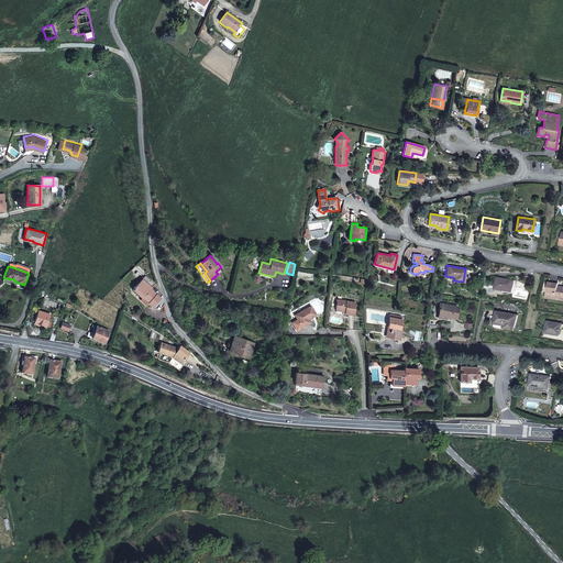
[(154,305),(159,310),(165,304),(161,299),(161,298),(152,288),(153,287),(152,287),(151,286),(153,283),(145,276),(143,278),(142,277),(132,289),(142,299),(144,297),(148,300),(147,302),(152,307),(153,306),(154,305)]
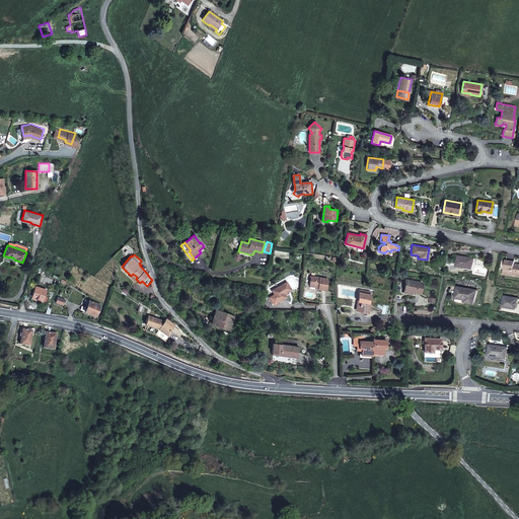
[(472,269),(473,268),(473,264),(474,258),(458,255),(456,267),(472,269)]
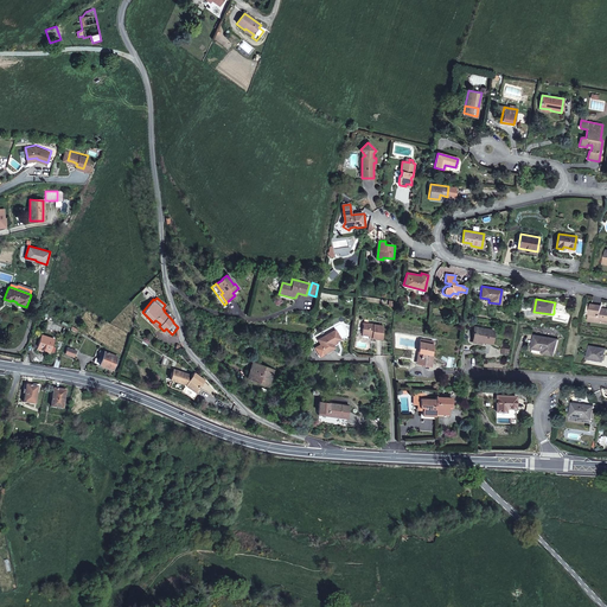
[(589,321),(604,324),(604,321),(606,321),(606,312),(602,312),(602,308),(604,306),(593,305),(589,321)]
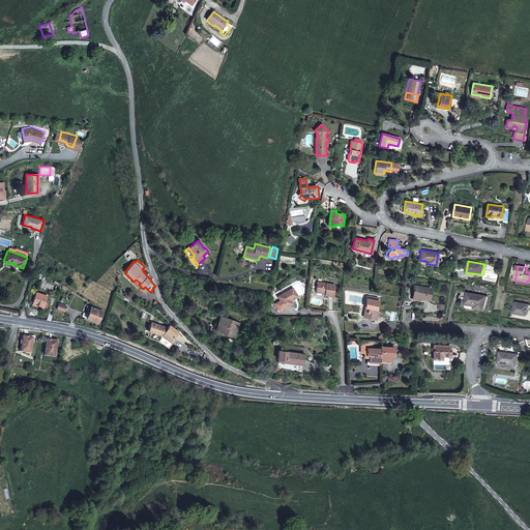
[(325,295),(325,297),(333,298),(335,287),(318,284),(317,293),(323,294),(325,295)]
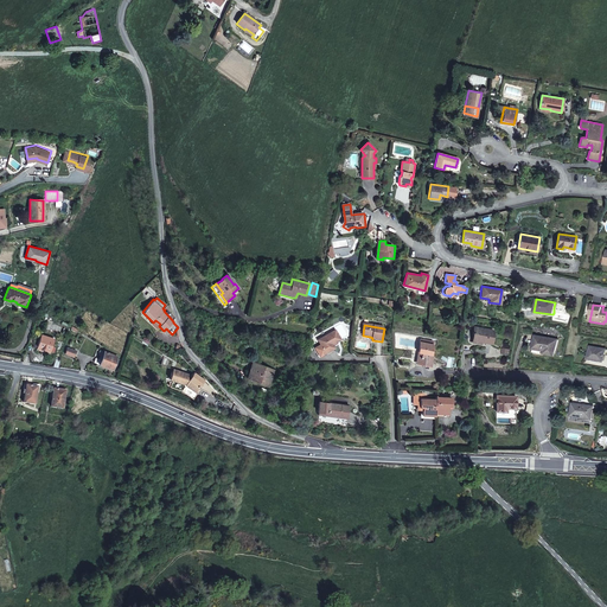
[(494,331),(474,327),(472,340),(492,343),(494,331)]
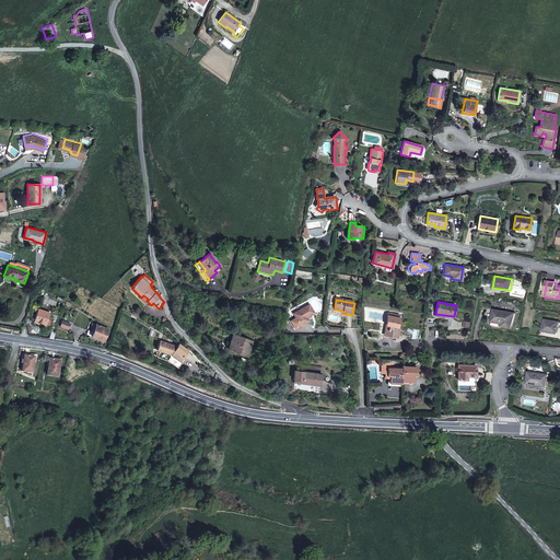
[(293,329),(300,326),(307,322),(305,317),(307,316),(308,316),(313,314),(310,305),(293,314),(293,315),(288,318),(293,329)]
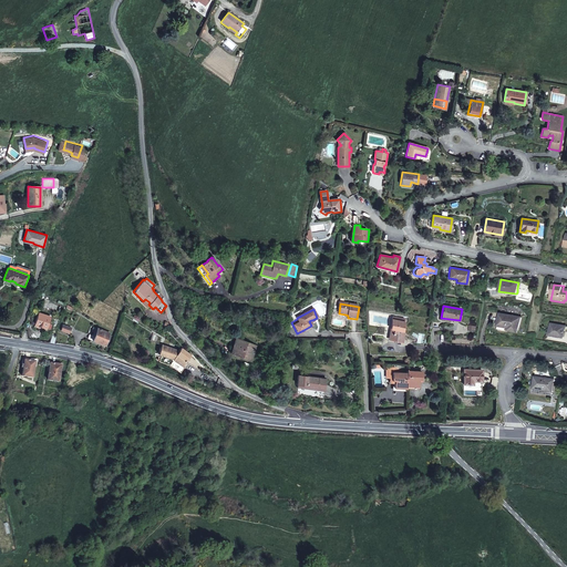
[(50,317),(39,312),(34,326),(37,327),(37,325),(50,329),(51,325),(48,323),(50,317)]
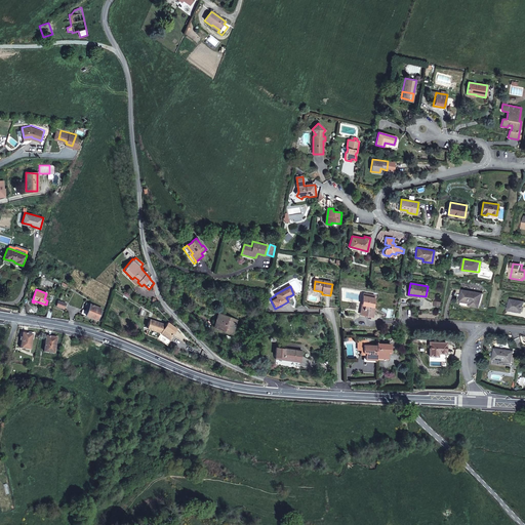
[(482,294),(462,290),(459,301),(471,304),(471,306),(480,308),(482,294)]
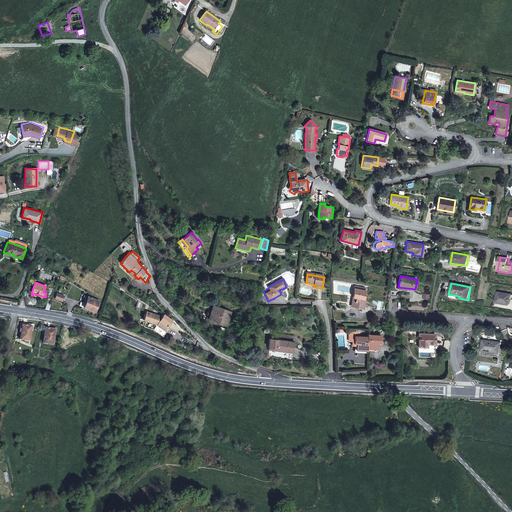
[(363,309),(364,303),(363,303),(363,299),(365,290),(354,288),(352,297),(351,301),(354,302),(353,307),(363,309)]
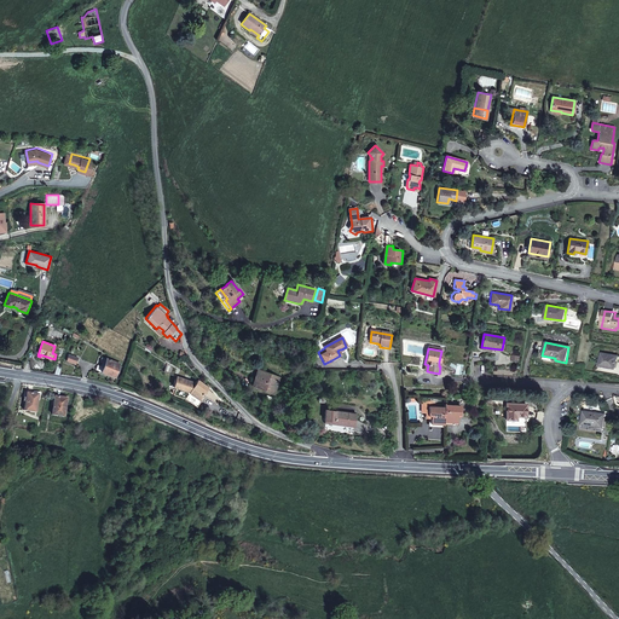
[(618,356),(601,353),(599,366),(617,369),(618,356)]
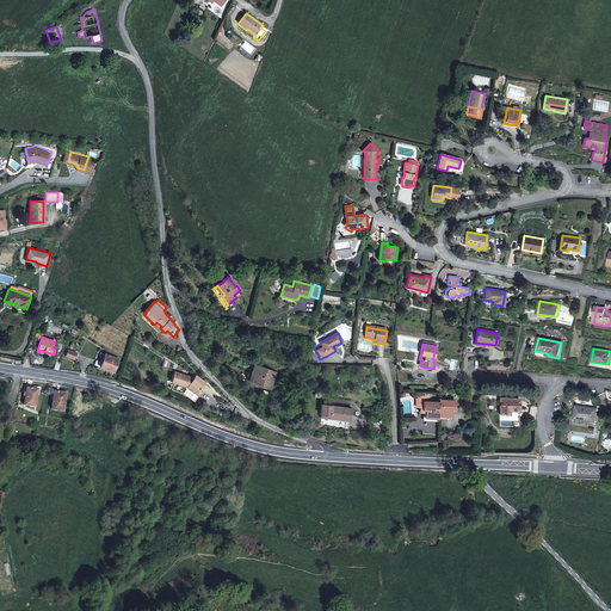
[(118,358),(105,353),(103,358),(102,362),(99,366),(113,372),(118,358)]
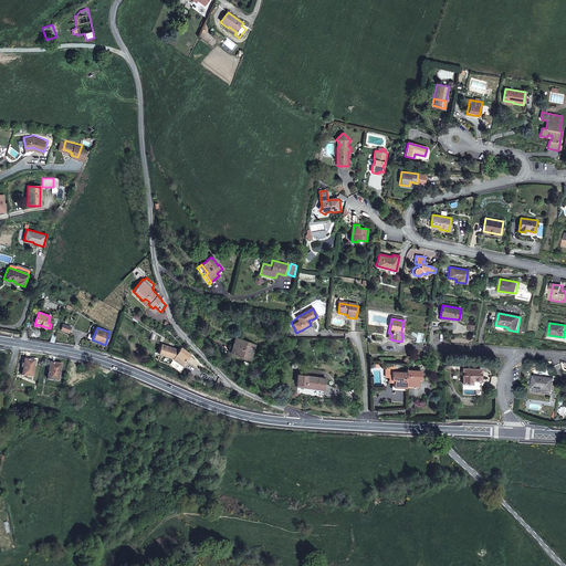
[(238,338),(232,353),(250,359),(255,345),(238,338)]
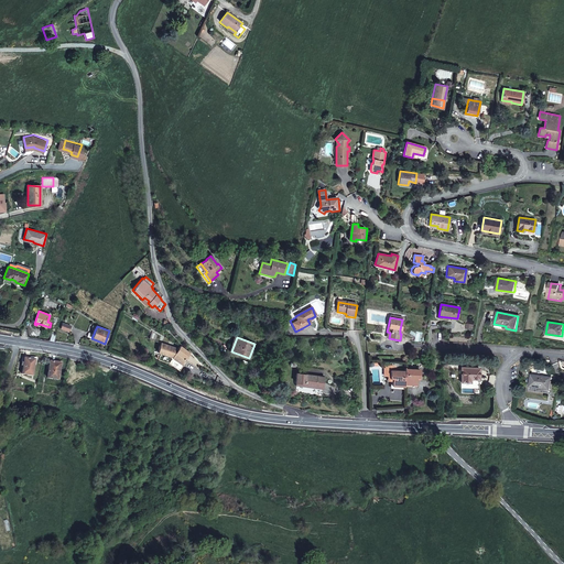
[(172,357),(183,365),(187,360),(185,359),(190,353),(180,346),(179,348),(161,343),(158,351),(160,353),(172,357)]
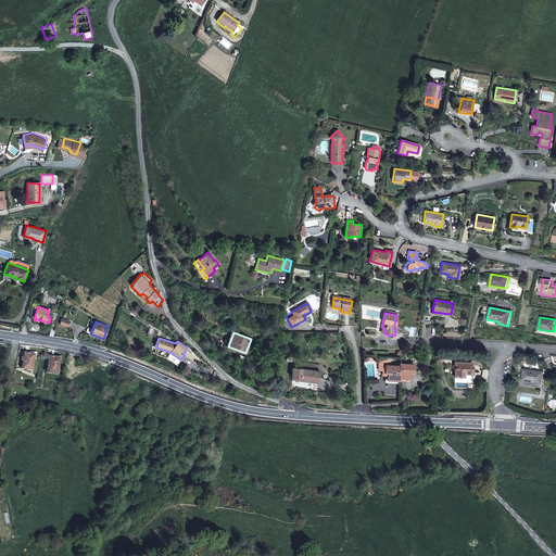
[(177,365),(180,359),(169,352),(158,348),(155,354),(166,357),(177,365)]
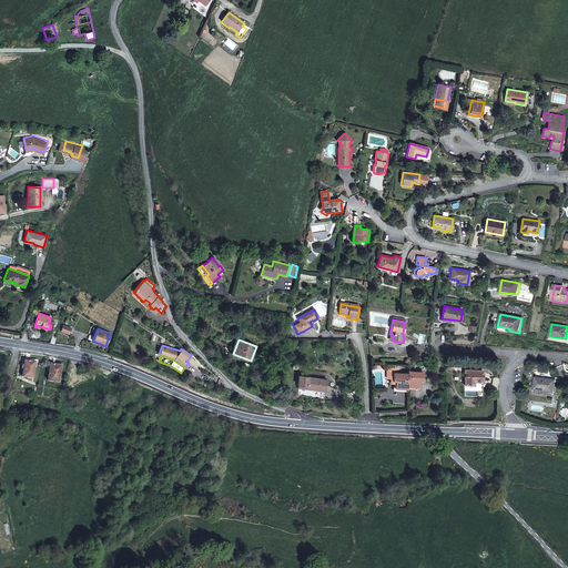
[(32,364),(23,363),(21,379),(30,381),(32,364)]
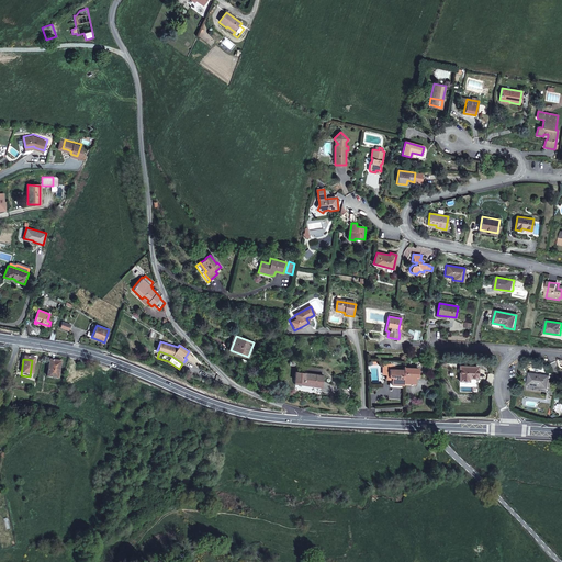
[(56,364),(46,363),(45,379),(55,381),(56,364)]
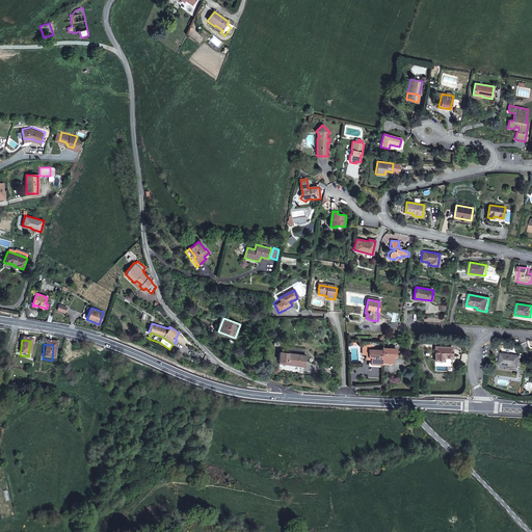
[(370,364),(381,365),(381,362),(381,349),(373,349),(374,345),(363,344),(362,354),(365,354),(365,358),(370,360),(370,364)]
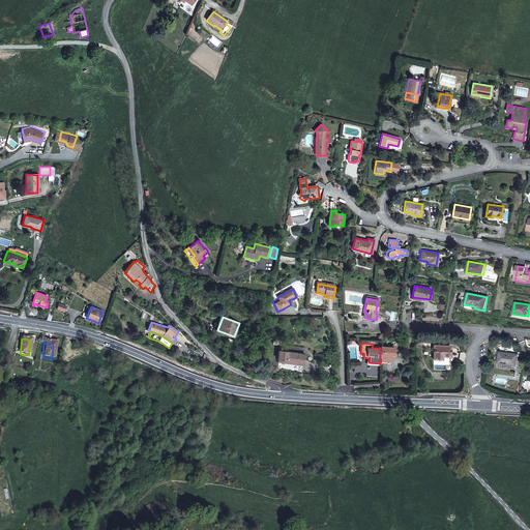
[(381,345),(380,348),(380,360),(391,361),(391,355),(393,355),(394,347),(381,346),(381,345)]
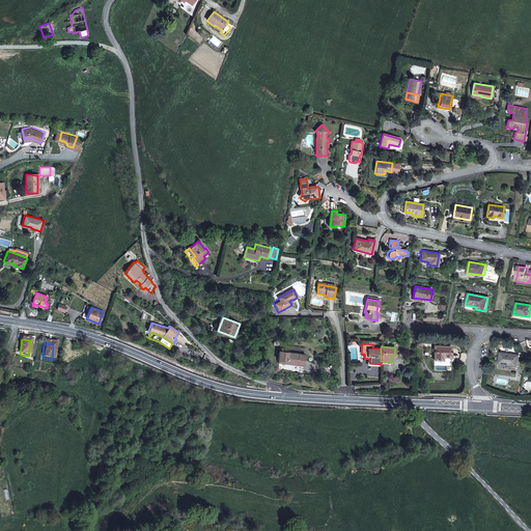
[(452,346),(435,345),(434,360),(443,360),(443,358),(451,358),(452,346)]
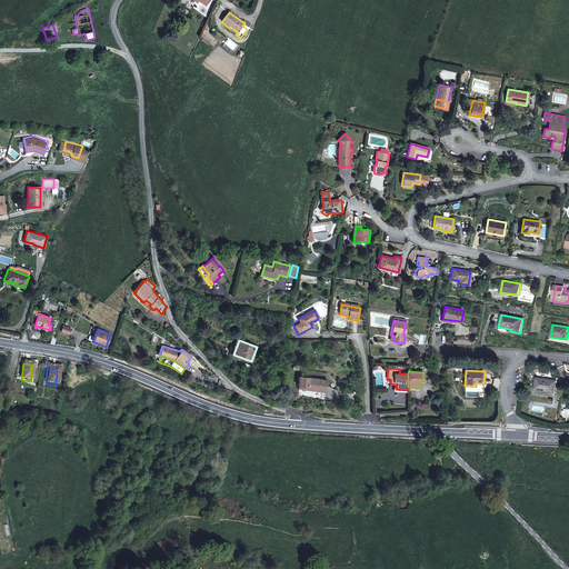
[(308,388),(308,390),(325,392),(326,380),(299,376),(297,387),(308,388)]
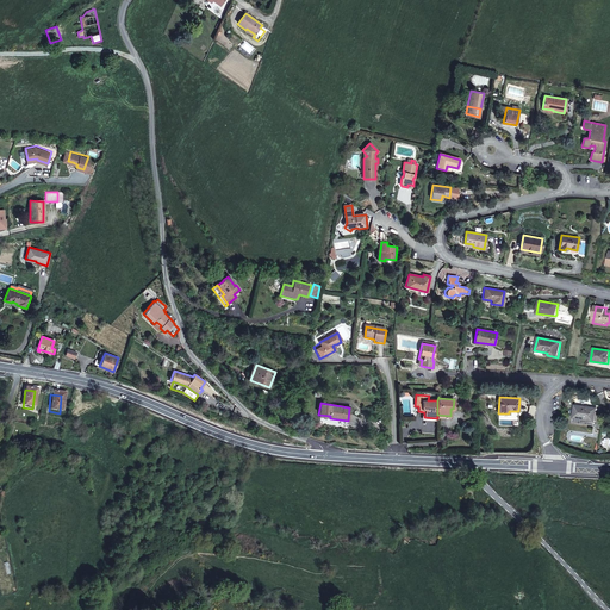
[(576,405),(573,418),(595,422),(597,409),(576,405)]
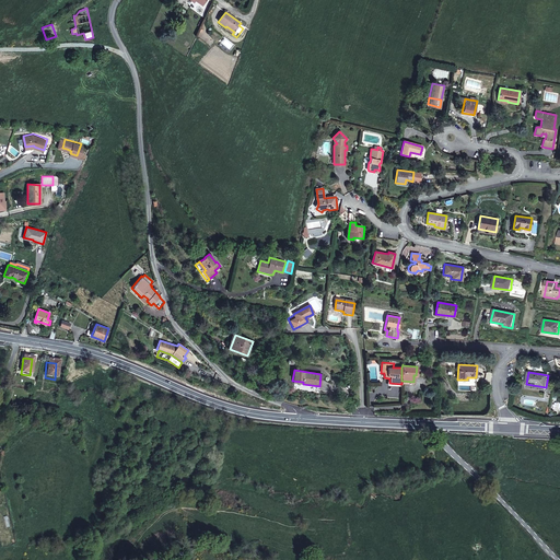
All buildings are outlined.
